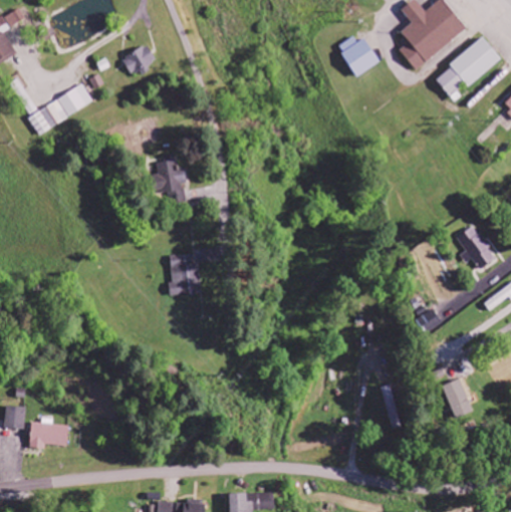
[(415,68),(467,29),(444,0),(439,0),(425,11),(417,0),(413,0),(402,9),(413,22),(401,31),(410,42),(400,49),(415,68)]
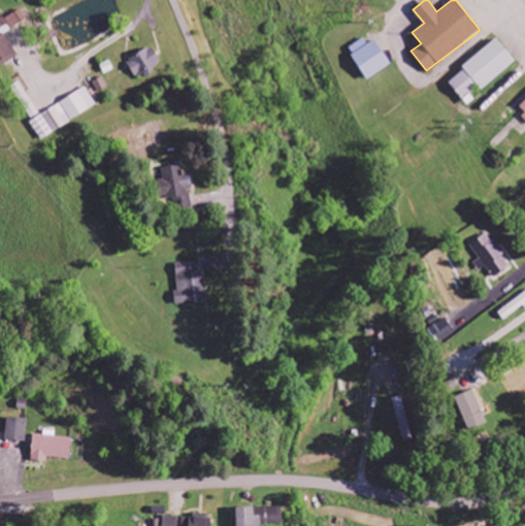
[(3,32),(26,18),(19,6),(0,18),(0,64),(18,54),(3,32)]
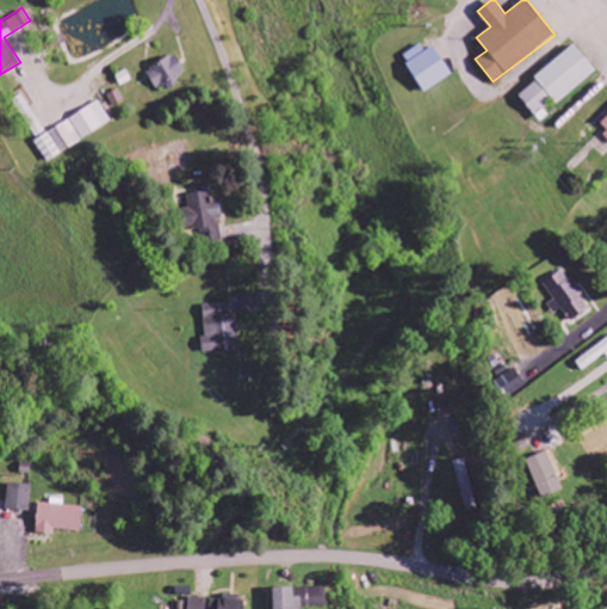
[(423,50),(419,43),(401,55),(423,91),(451,73),(433,44),(423,50)]
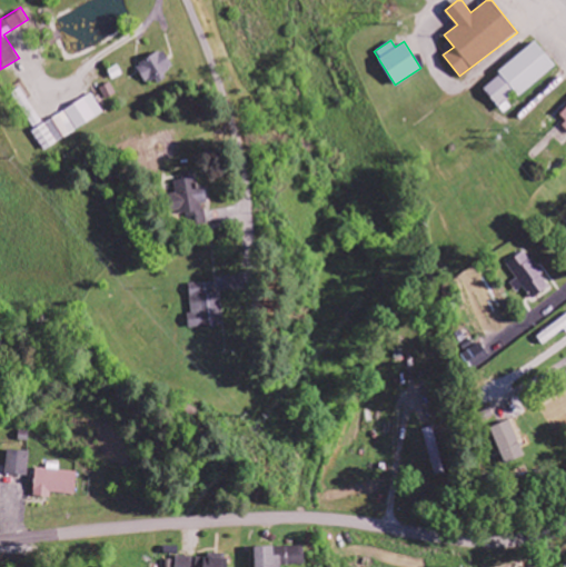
[(519,95),(555,65),(535,41),(480,87),(503,112),(510,106),(505,99),(515,90),(519,95)]
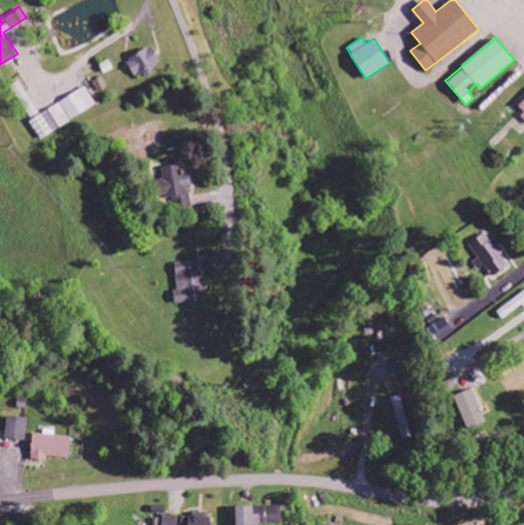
[(159,62),(151,46),(125,58),(132,75),(141,71),(143,76),(153,72),(150,66),(159,62)]
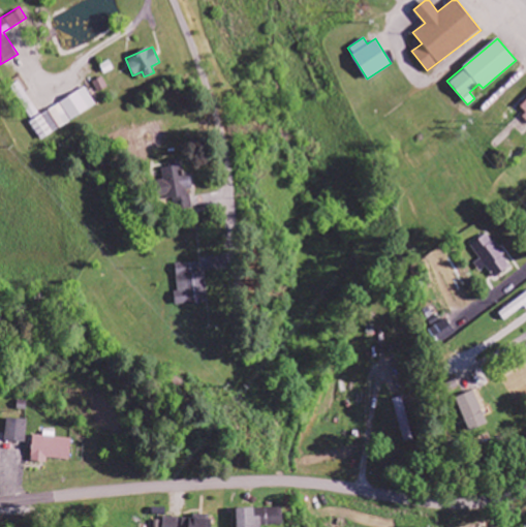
[(27,118),(36,136),(95,107),(86,89),(27,118)]
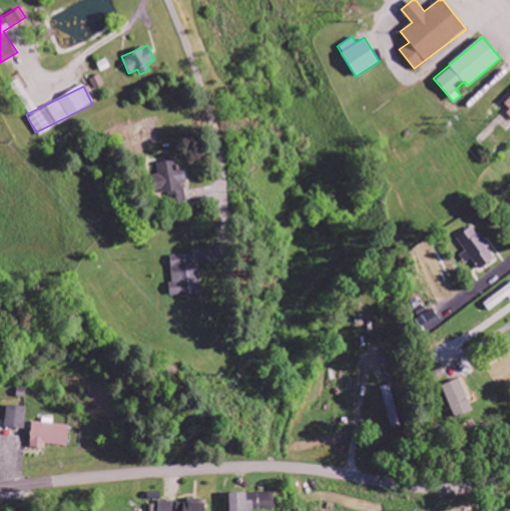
[(509,95),(501,104),(509,113),(509,95)]
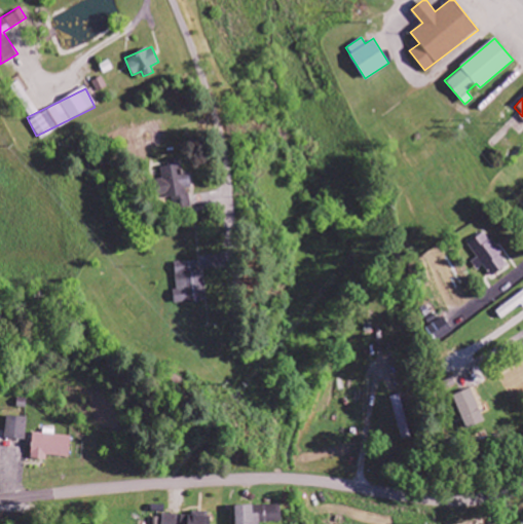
[(190,187),(188,171),(181,172),(179,156),(166,158),(167,167),(157,170),(162,207),(188,202),(186,187),(190,187)]
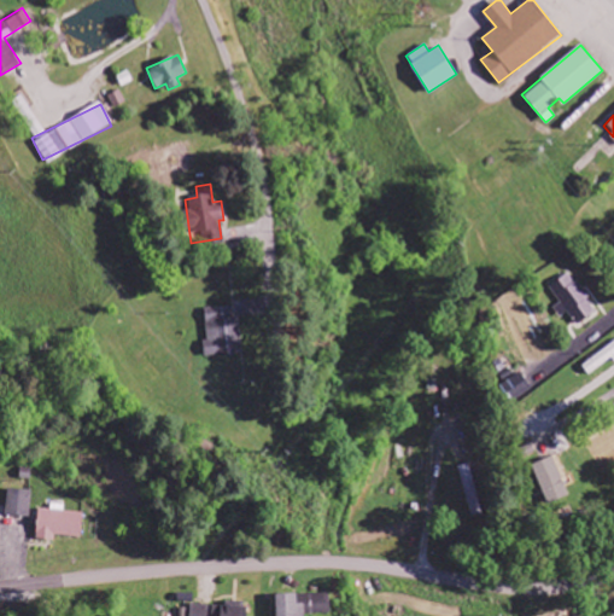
[(548,285),(576,325),(596,311),(567,271),(548,285)]
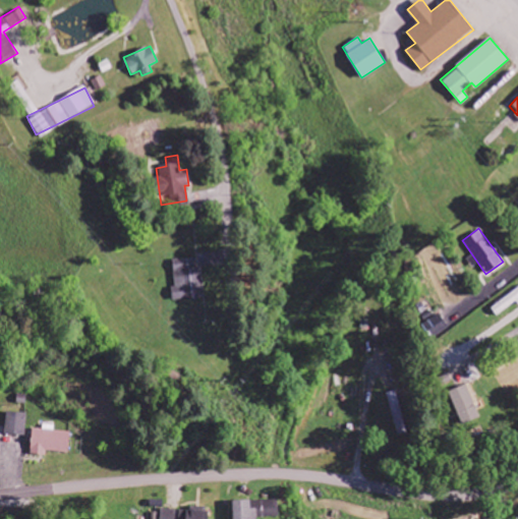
[(173,298),(200,297),(198,257),(171,258),(173,298)]
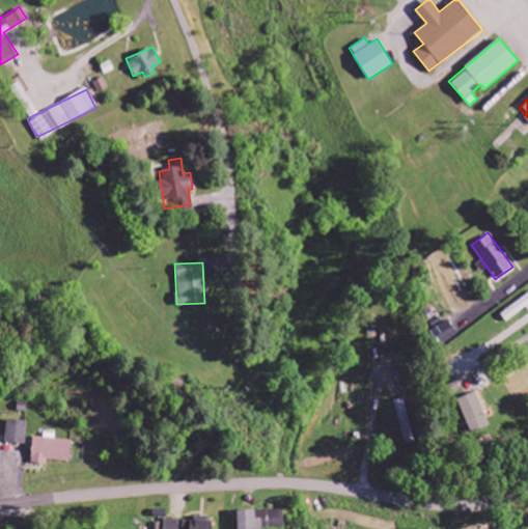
[(527,290),(499,313),(504,322),(525,306),(527,310),(527,290)]
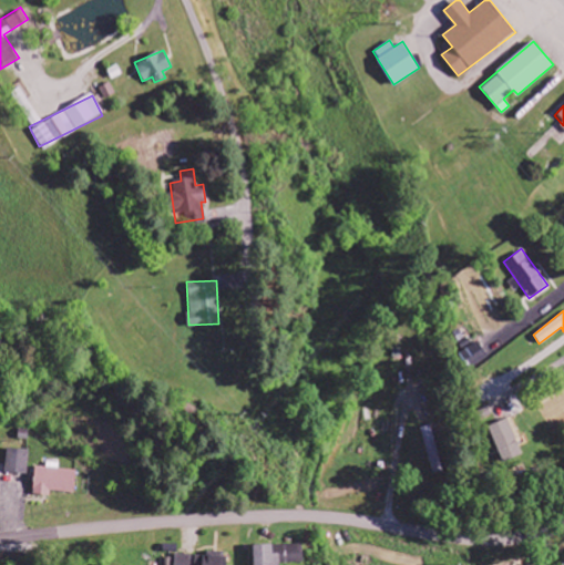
[(488,425),(501,461),(521,453),(508,419),(488,425)]
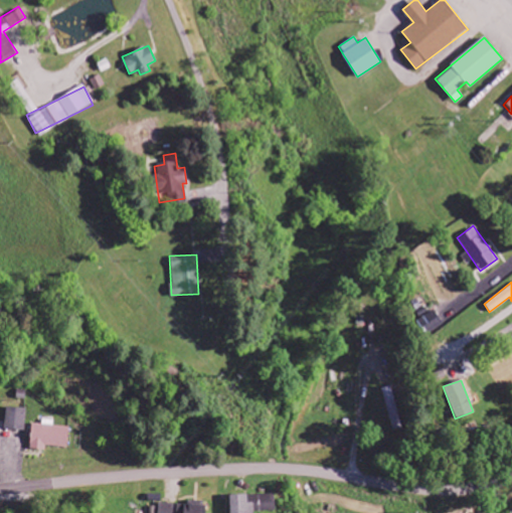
[(380,387),(392,430),(401,426),(389,385),(380,387)]
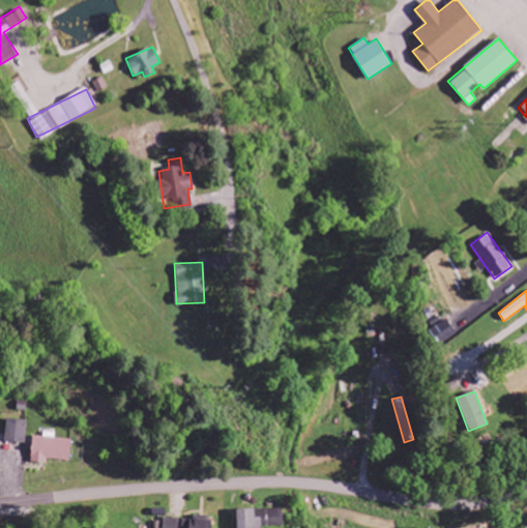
[(4,441),(25,441),(25,419),(5,418),(4,441)]
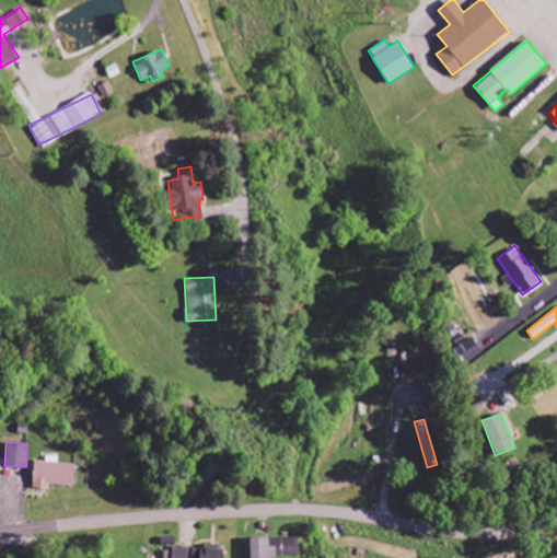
[(72,486),(74,464),(34,460),(32,487),(47,489),(48,484),(72,486)]
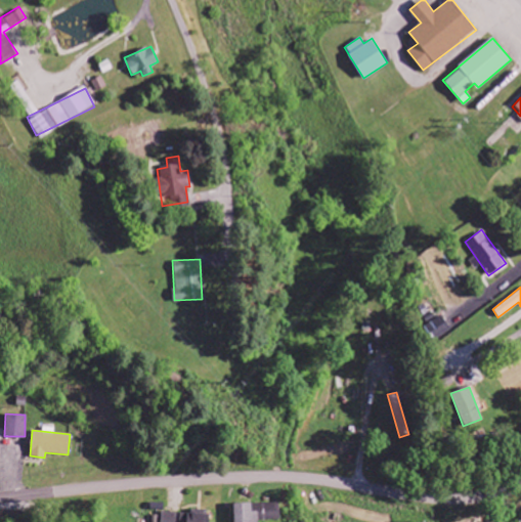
[(234,521),(257,521),(257,520),(279,519),(278,503),(234,504),(234,521)]
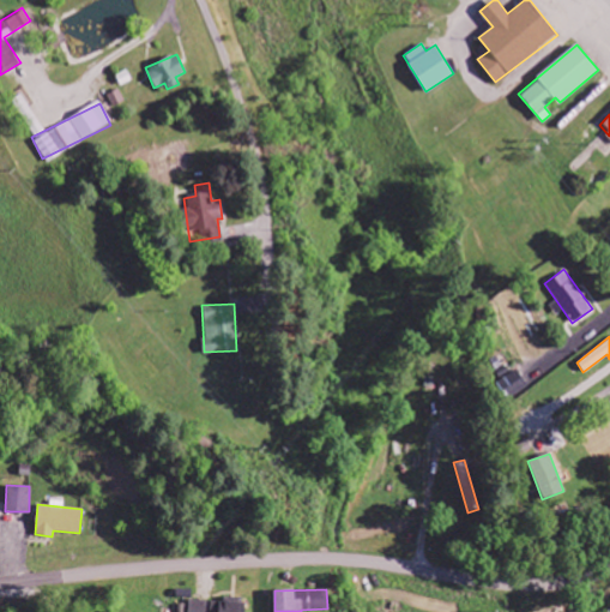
[(242,611),(243,600),(188,598),(187,611),(242,611)]
